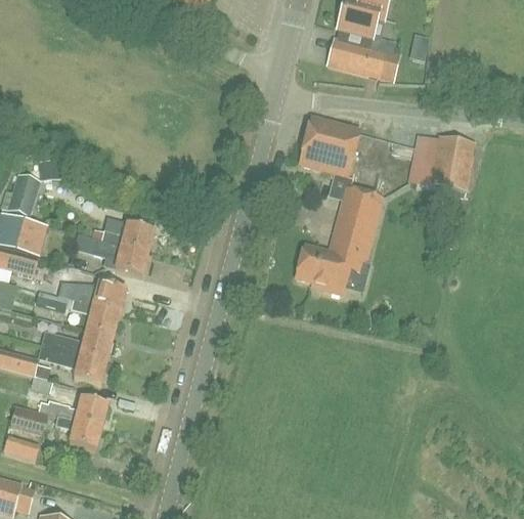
[(183,0),(205,10),(210,0),(183,0)]
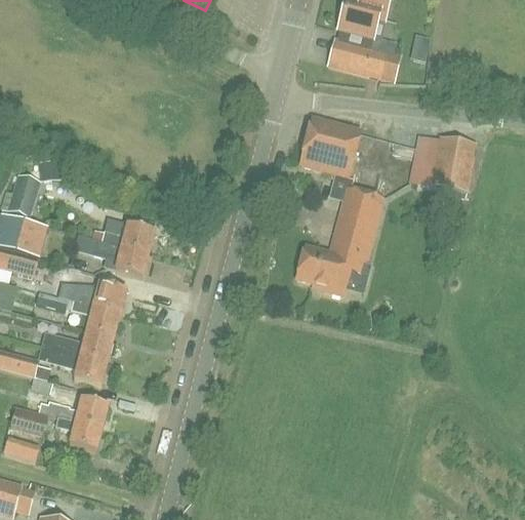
[(345,0),(337,29),(372,38),(377,18),(384,21),(389,0),(345,0)]
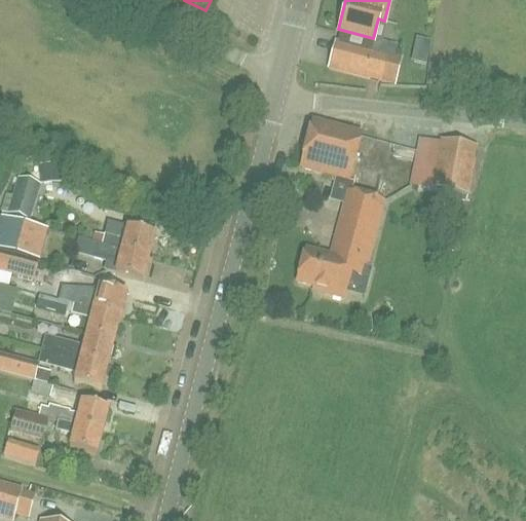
[(396,80),(402,57),(335,40),(330,64),(396,80)]
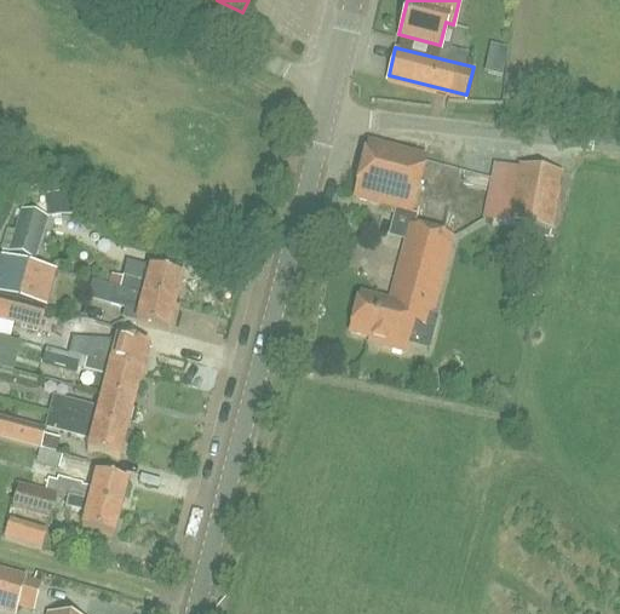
[(428,153),(368,138),(354,195),(412,211),(428,153)]
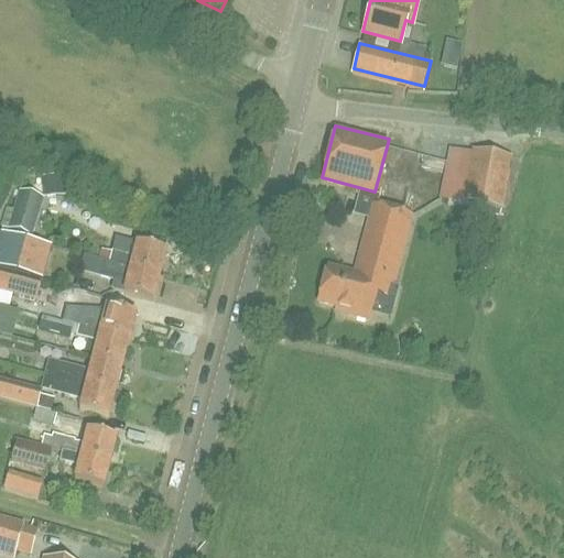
[(511,155),(472,148),(462,199),(501,207),(511,155)]
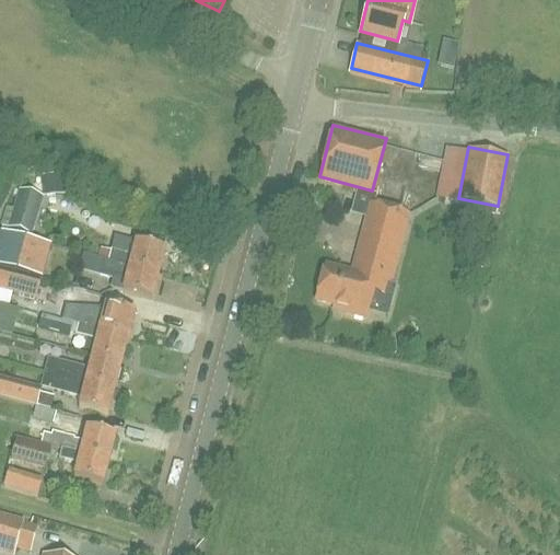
[(43,193),(36,191),(19,185),(8,223),(31,230),(43,193)]
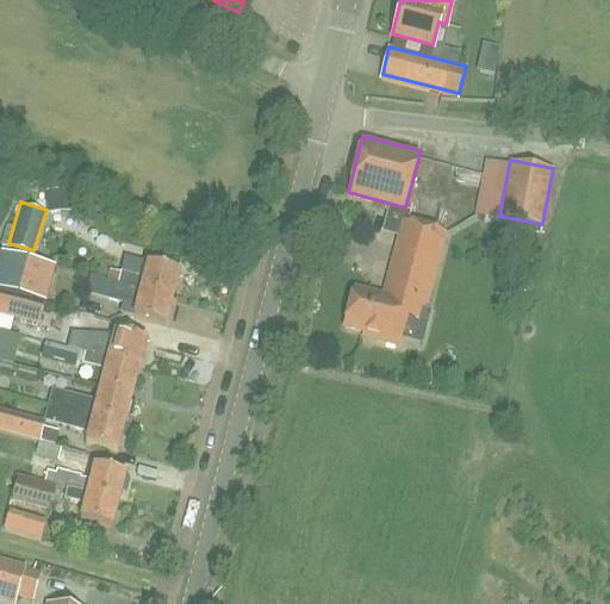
[(392,217),(388,231),(386,241),(386,242),(386,243),(387,244),(387,246),(390,247),(391,247),(379,288),(378,287),(373,290),(373,292),(354,287),(343,324),(375,332),(374,336),(398,342),(409,303),(424,307),(444,230),(392,217)]
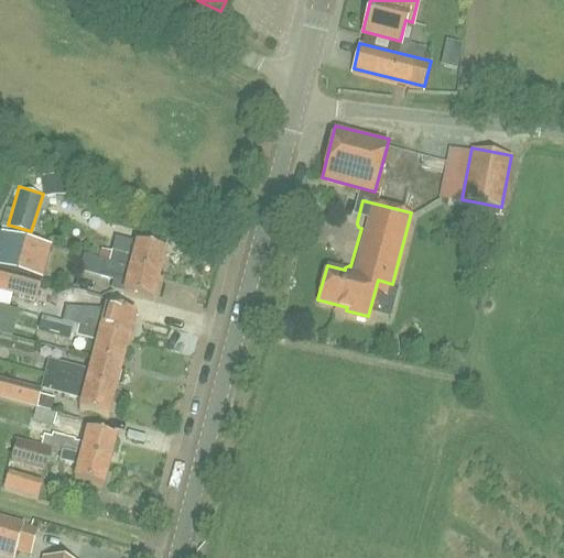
[(24,273),(41,277),(50,243),(1,231),(0,236),(0,266),(14,271),(24,273)]
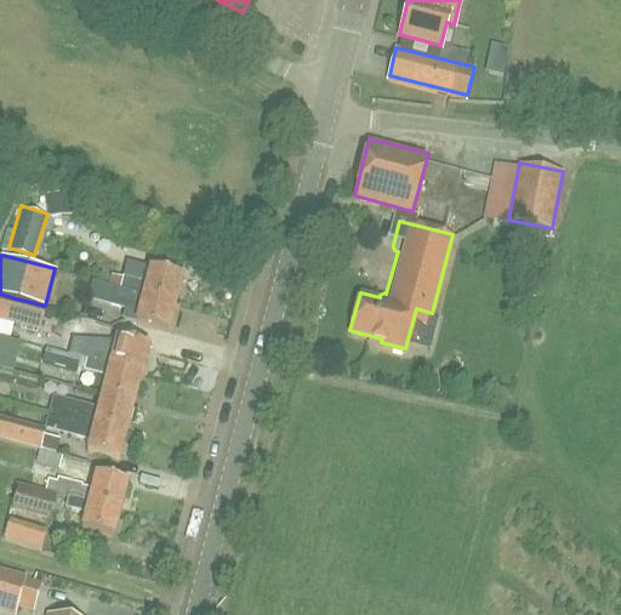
[(119,285),(175,300),(182,273),(151,265),(147,279),(123,273),(119,285)]
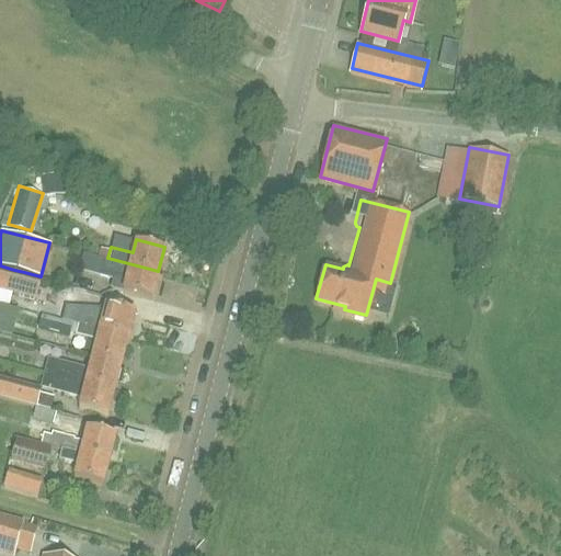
[(107,258),(103,257),(100,271),(115,275),(112,286),(151,296),(158,271),(107,258)]
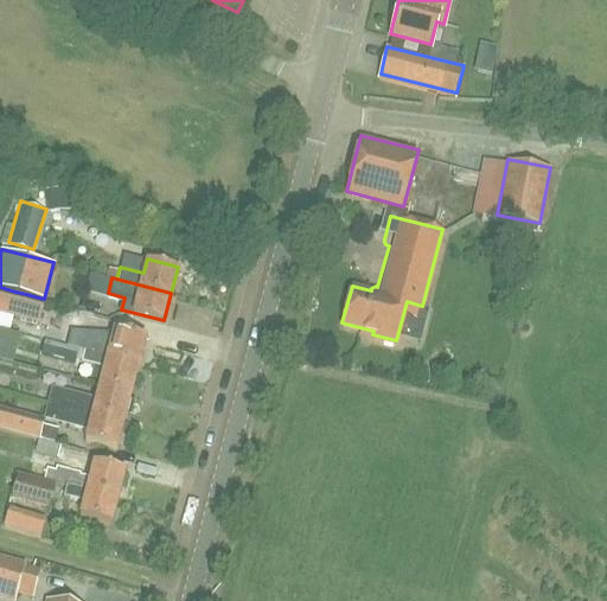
[(0,311),(20,317),(38,321),(44,299),(0,287),(0,311)]
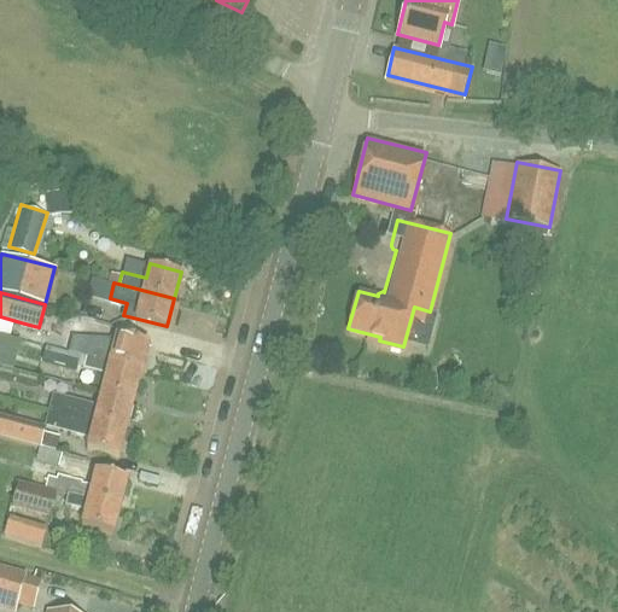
[(0,362),(13,367),(22,338),(0,331),(0,362)]
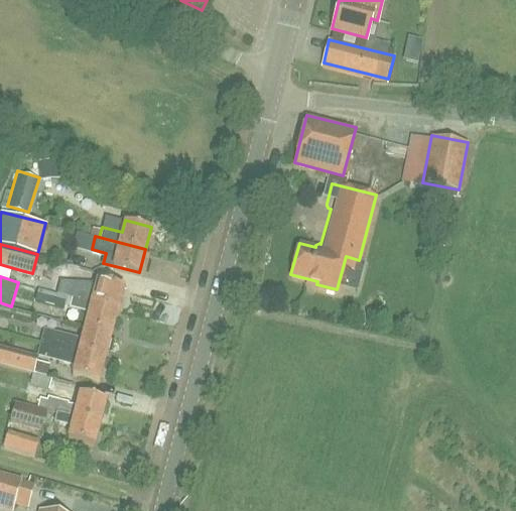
[(72,295),(118,306),(124,285),(97,278),(93,291),(74,286),(72,295)]
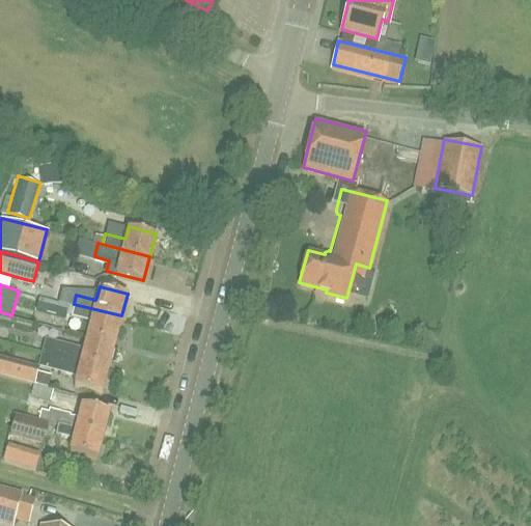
[(66,316),(70,305),(42,297),(37,308),(66,316)]
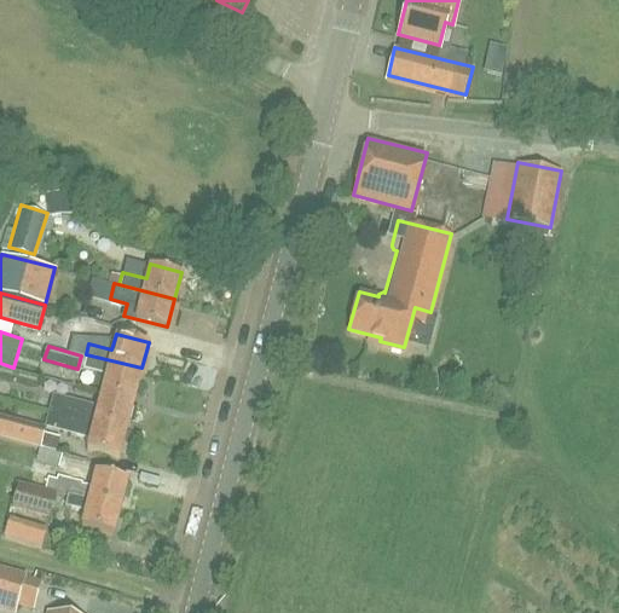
[(102,389),(134,398),(142,368),(86,354),(84,365),(106,371),(102,389)]
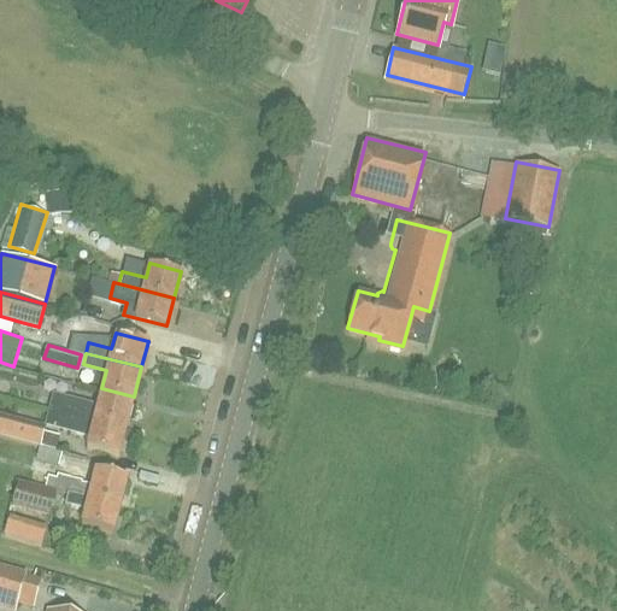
[(50,406),(125,426),(134,397),(101,388),(98,403),(53,392),(50,406)]
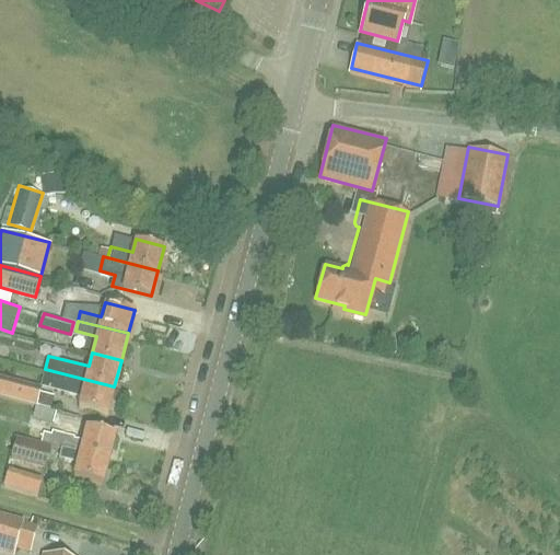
[(107,413),(114,386),(45,369),(41,383),(81,393),(79,405),(107,413)]
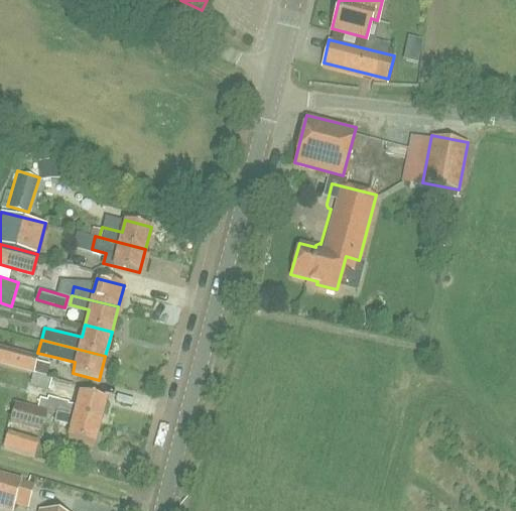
[(36,357),(0,348),(0,362),(32,370),(36,357)]
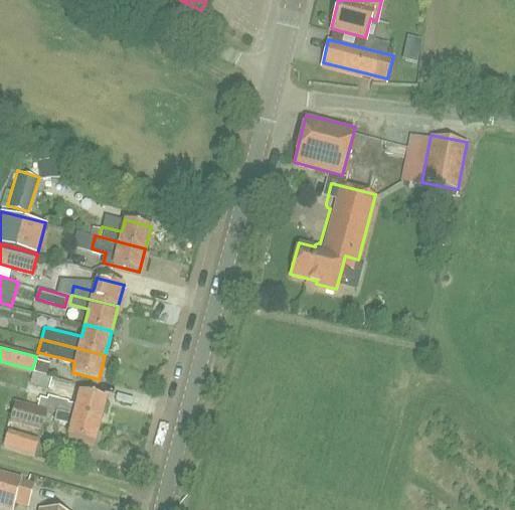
[(51,374),(32,369),(29,381),(48,386),(51,374)]
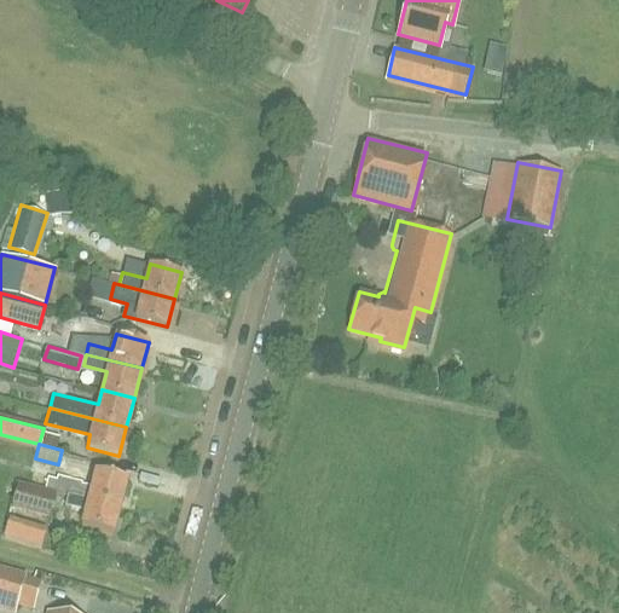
[(68,468),(87,472),(91,457),(70,452),(68,468)]
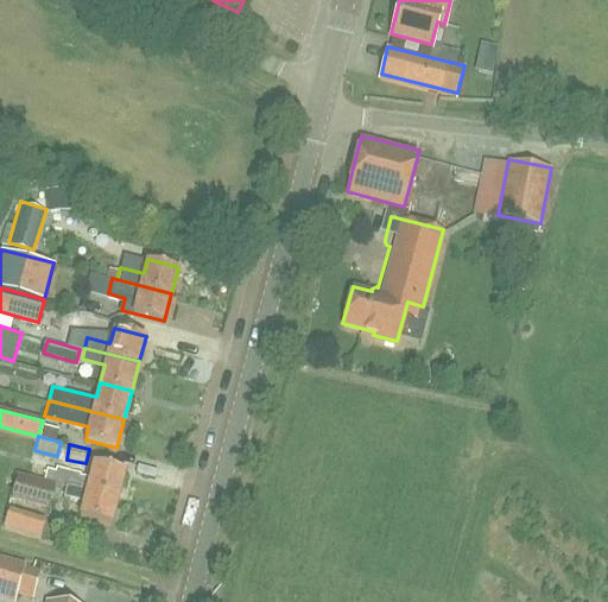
[(44,476),(67,482),(119,496),(126,468),(94,460),(90,474),(56,466),(56,468),(46,466),(44,476)]
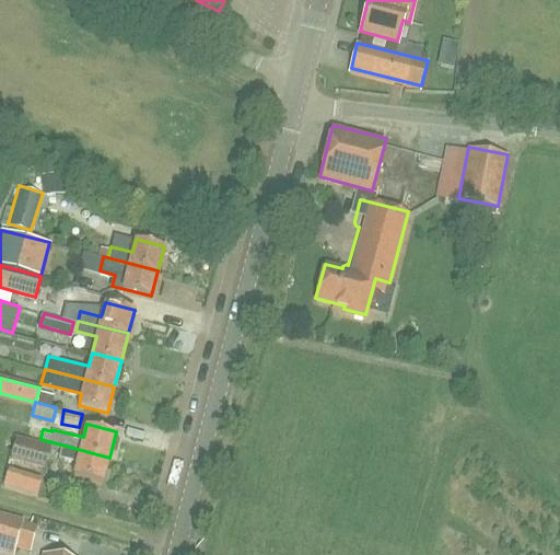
[(46,461),(49,446),(19,438),(14,452),(46,461)]
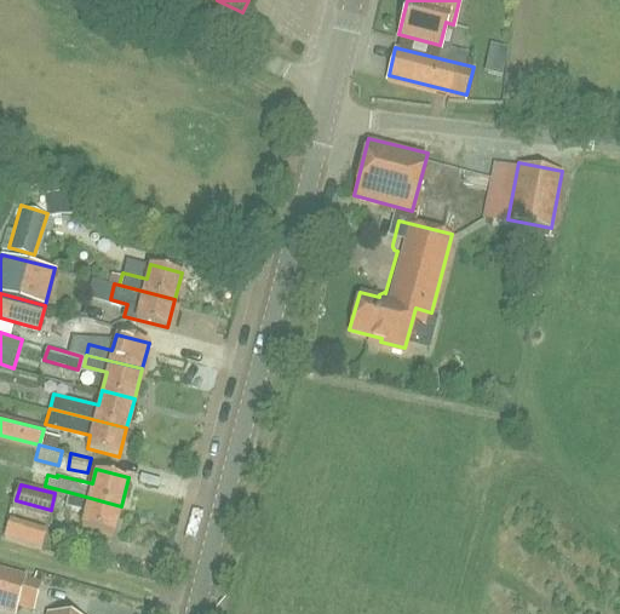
[(121,506),(68,492),(64,503),(86,509),(81,526),(114,534),(121,506)]
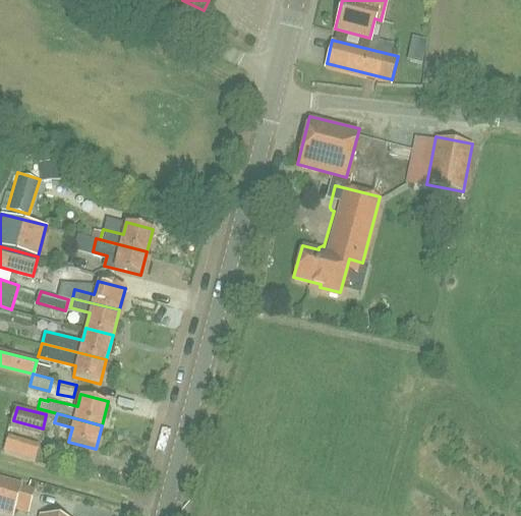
[(32,485),(19,482),(0,477),(0,509),(11,512),(12,507),(24,510),(32,485)]
